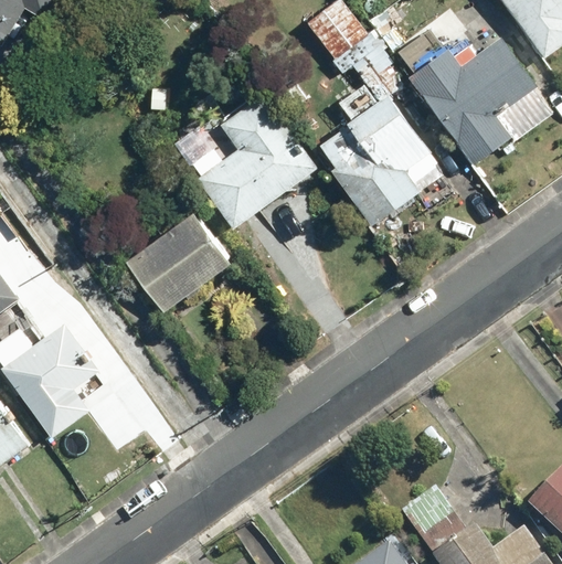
[(57,0),(0,0),(0,43),(8,48),(28,7),(50,18),(57,0)]
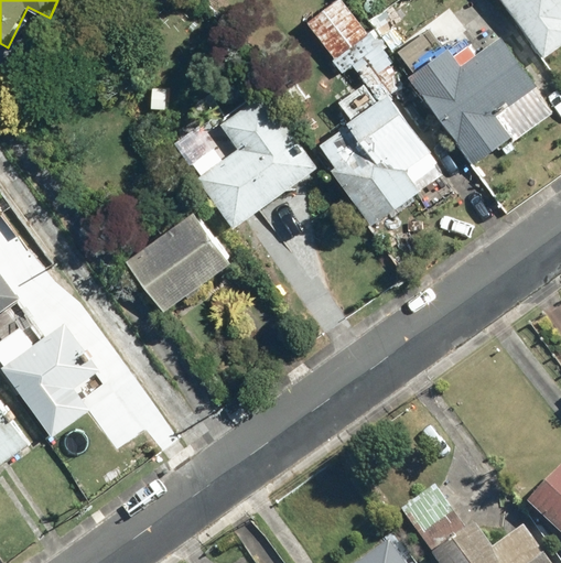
[(338,0),(309,26),(334,56),(365,30),(338,0)]
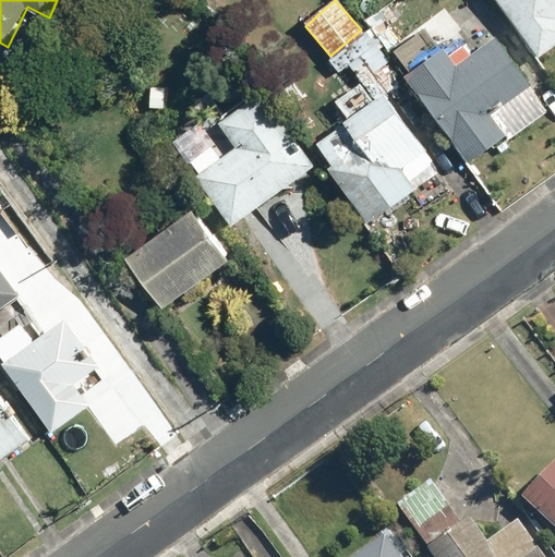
[(554,0),(497,0),(543,60),(554,50),(554,0)]
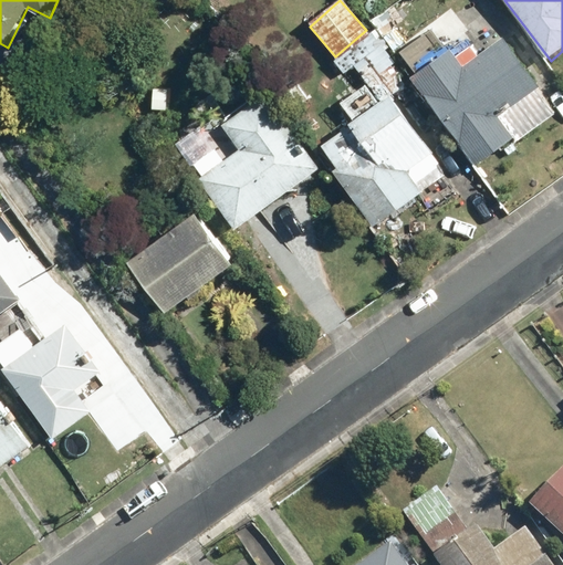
[(553,114),(504,37),(460,64),(451,52),(416,75),(473,165),(553,114)]
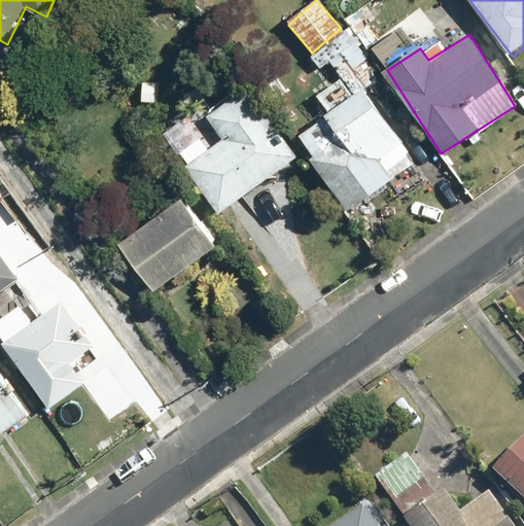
[(299,155),(245,82),(197,117),(194,111),(166,132),(223,211),(299,155)]
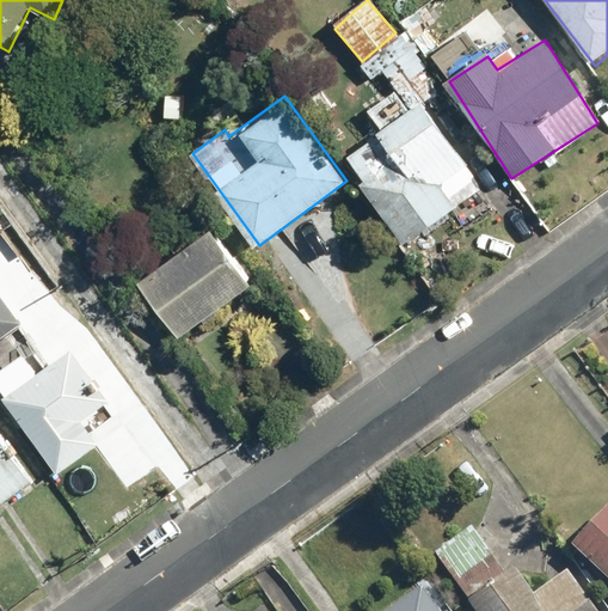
[(470,175),(419,102),(367,139),(387,167),(360,188),(400,246),(455,208),(444,193),(470,175)]
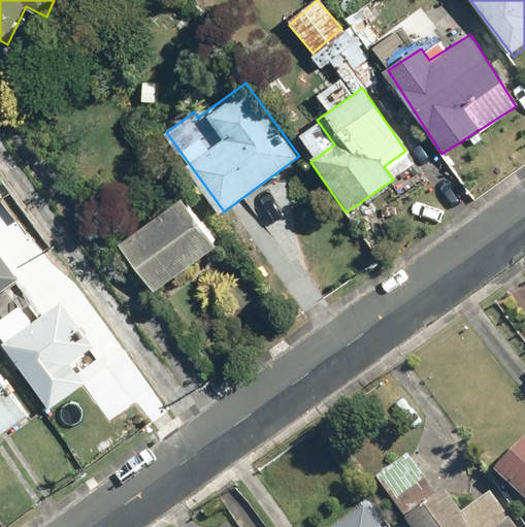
[(218,245),(183,197),(117,243),(152,292),(218,245)]
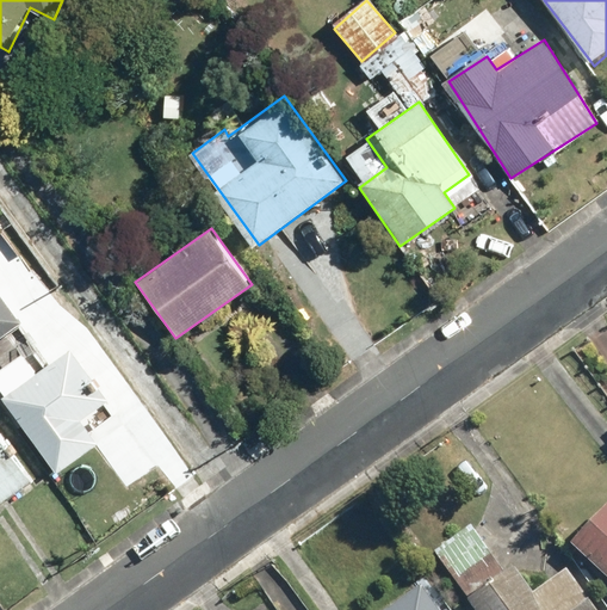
[(0,337),(23,321),(0,290),(0,285),(28,265),(10,240),(0,246),(0,337)]
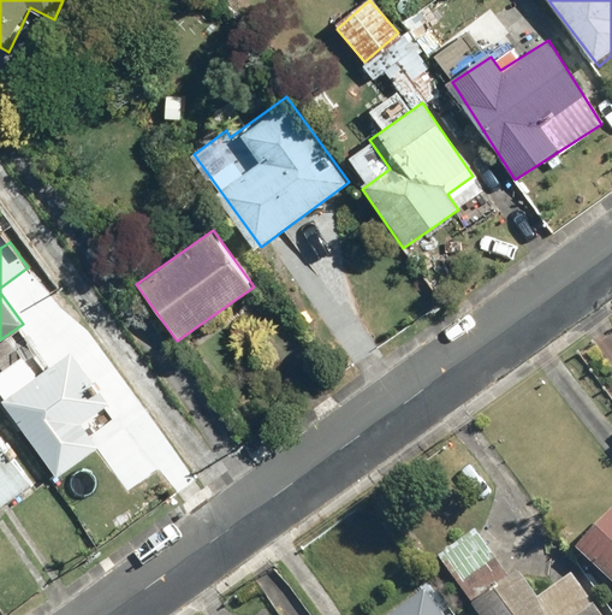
[(110,400),(73,349),(3,398),(59,479),(100,450),(79,420),(110,400)]
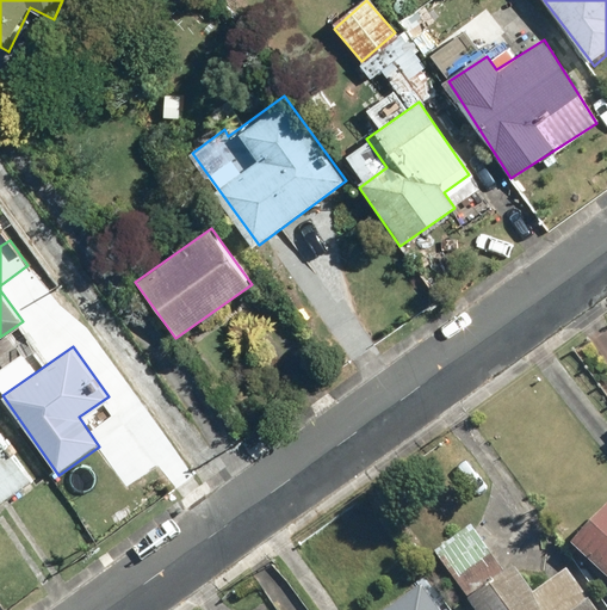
[(0,503),(32,478),(0,437),(0,503)]
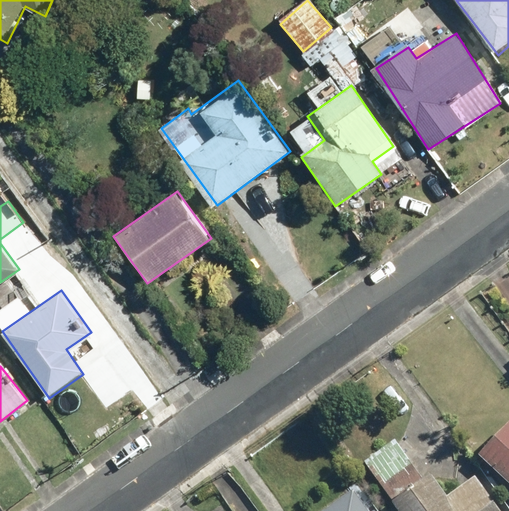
[(508,421),(477,455),(508,485),(508,421)]
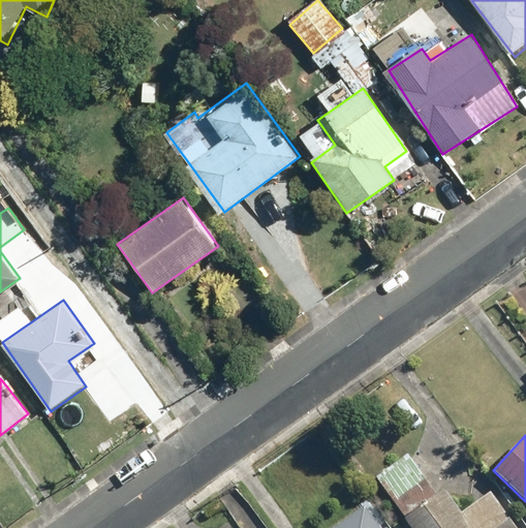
[(405,455),(374,477),(410,527),(518,527),(490,490),(459,511),(440,486),(432,492),(405,455)]
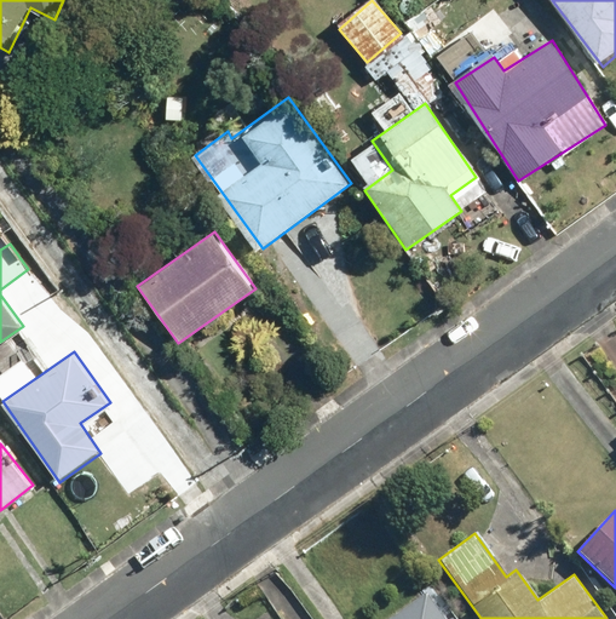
[(452,618),(430,590),(390,618),(452,618)]
